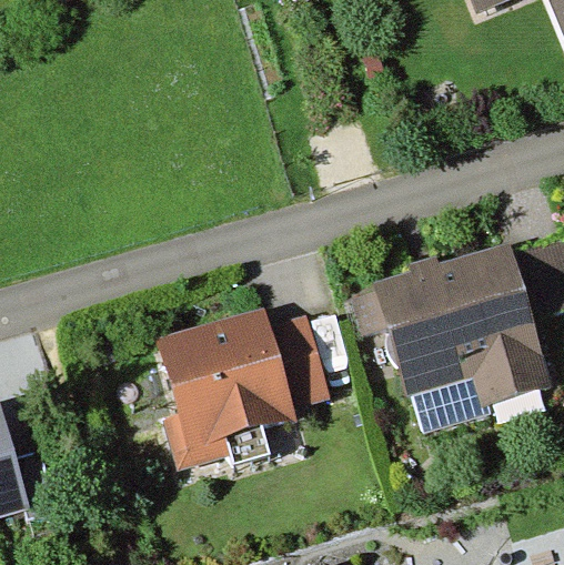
[(453,0),(455,3),(463,0),(531,0),(547,37),(563,29),(563,0),(453,0)]
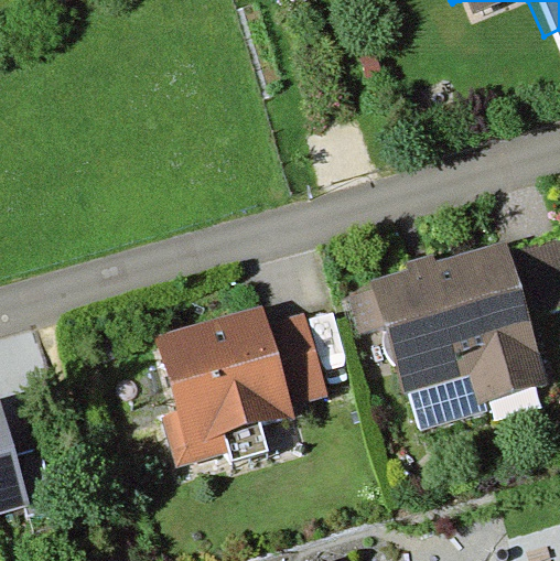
[(542,241),(480,258),(494,308),(556,292),(542,241)]
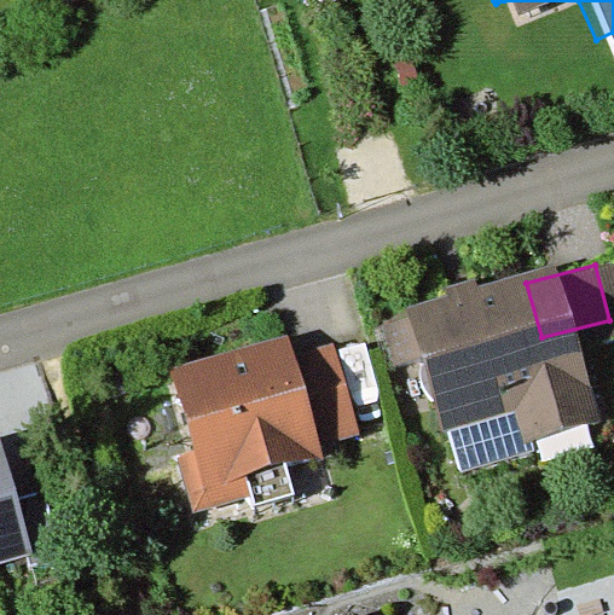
[(523,273),(387,309),(413,412),(488,392),(500,434),(562,417),(542,337),(526,283),(523,273)]
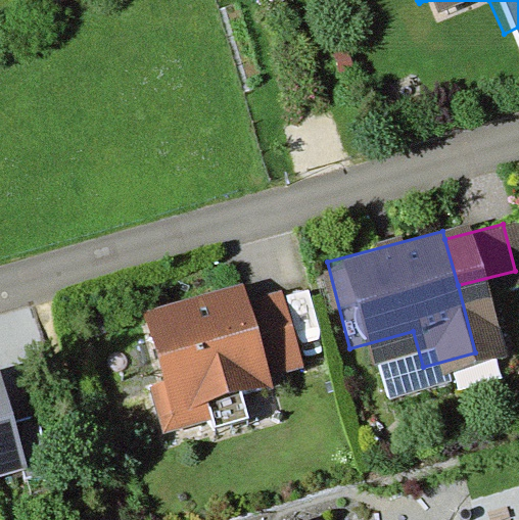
[(248,293),(155,319),(181,409),(273,383),(271,375),(251,306),(248,293)]
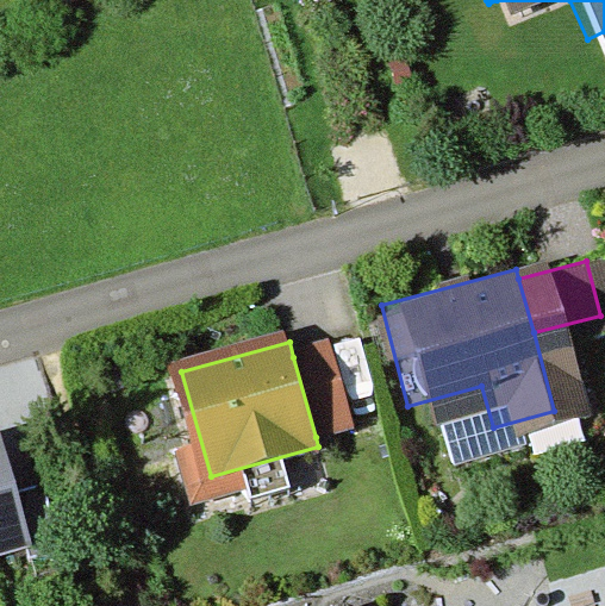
[(331,347),(293,357),(316,437),(354,426),(331,347)]
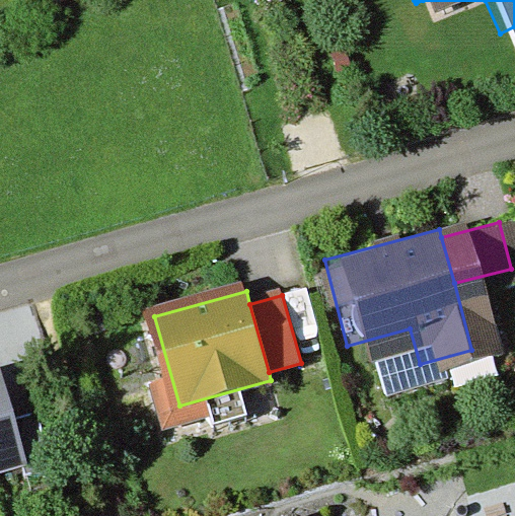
[(2,373),(0,374),(0,469),(27,462),(2,373)]
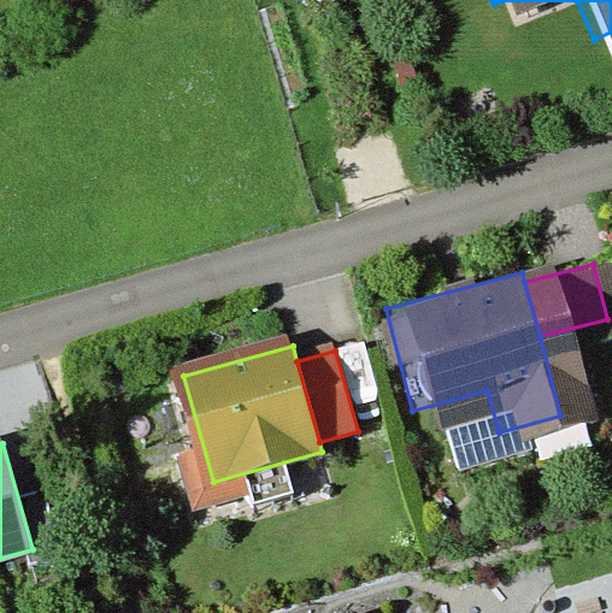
All buildings are outlined.
